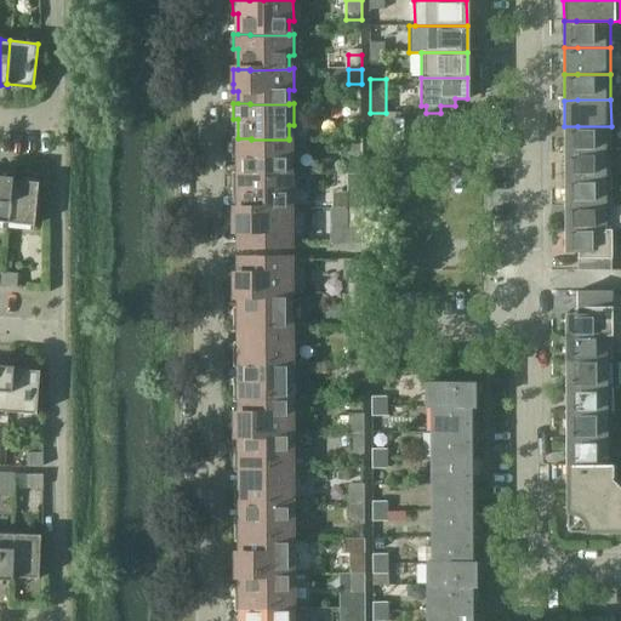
[(348,124),(348,140),(362,140),(362,124),(348,124)]
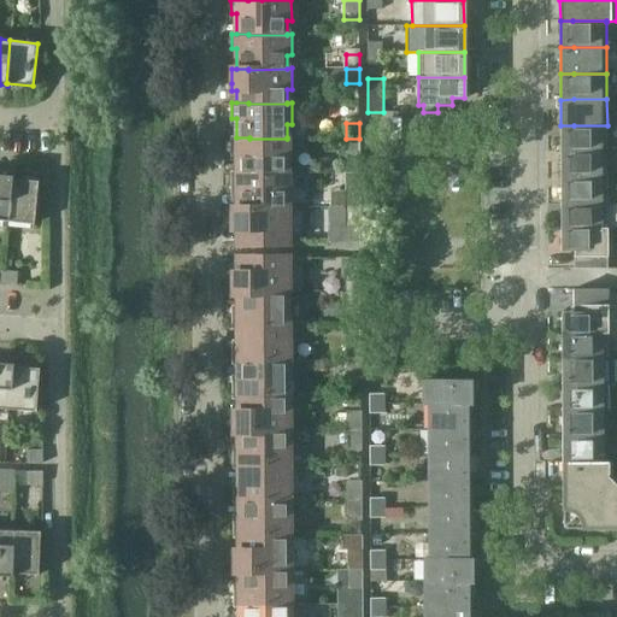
[(560,125),(562,152),(574,152),(607,152),(607,125),(574,125),(560,125)]
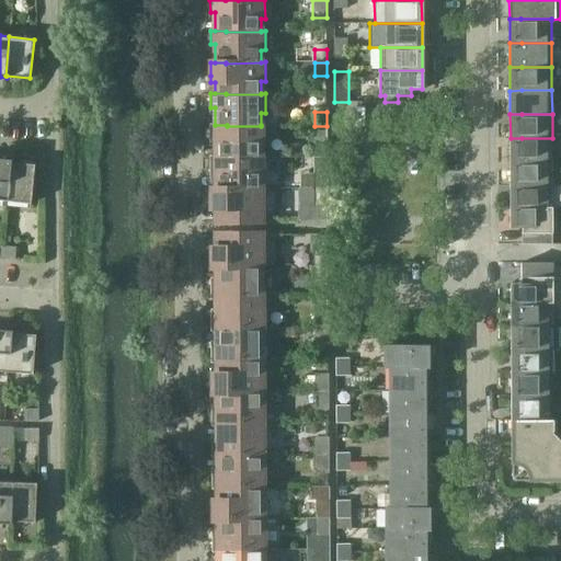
[(215,125),(210,125),(212,138),(216,138),(216,157),(227,157),(227,158),(261,158),(261,157),(261,145),(265,145),(265,125),(261,125),(261,126),(227,126),(227,125),(215,125)]
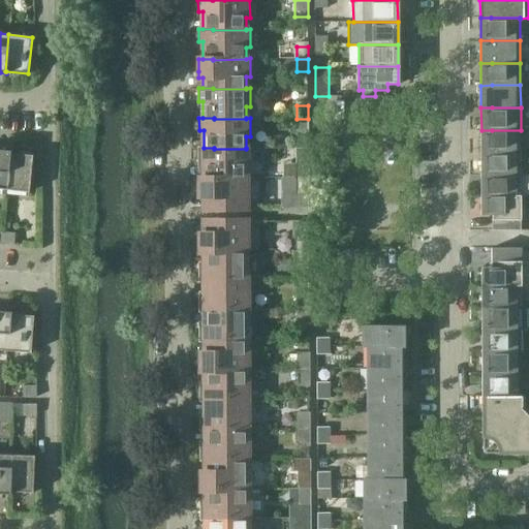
[(308,131),(308,119),(297,119),(297,131),(308,131)]
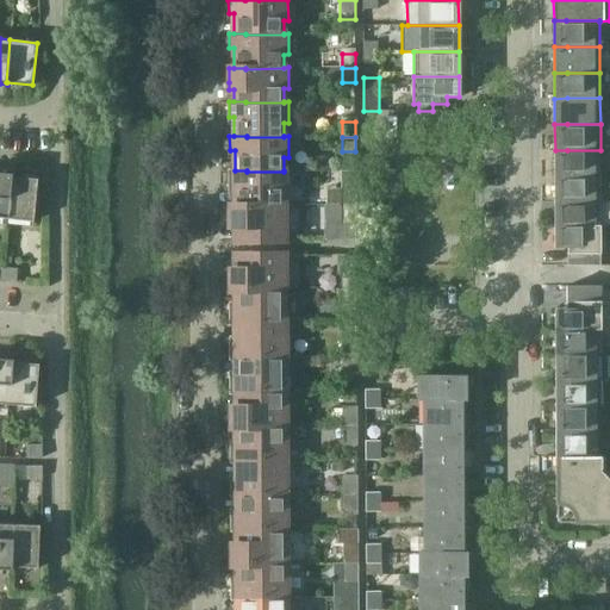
[(567,150),(555,150),(555,176),(567,176),(601,176),(601,150),(567,150)]
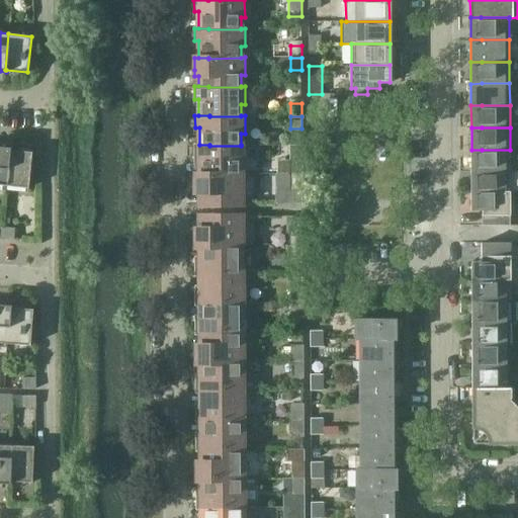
[(199,145),(195,145),(195,157),(199,157),(199,174),(209,174),(209,175),(241,175),(241,174),(241,163),(245,163),(245,145),(241,145),(241,146),(209,146),(209,145),(199,145)]
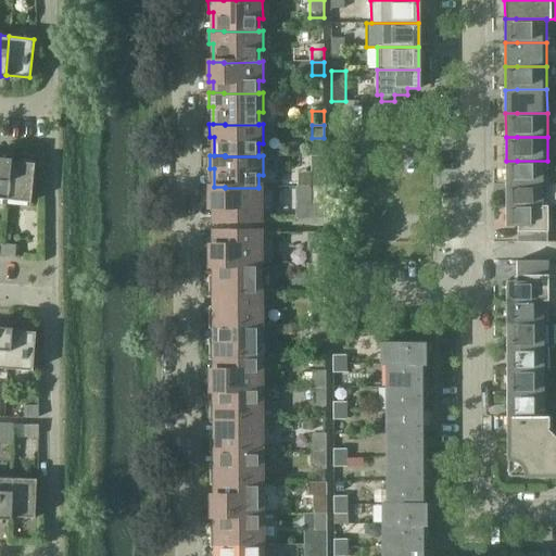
[(324,155),(311,155),(311,173),(312,173),(312,174),(324,174),(324,155)]
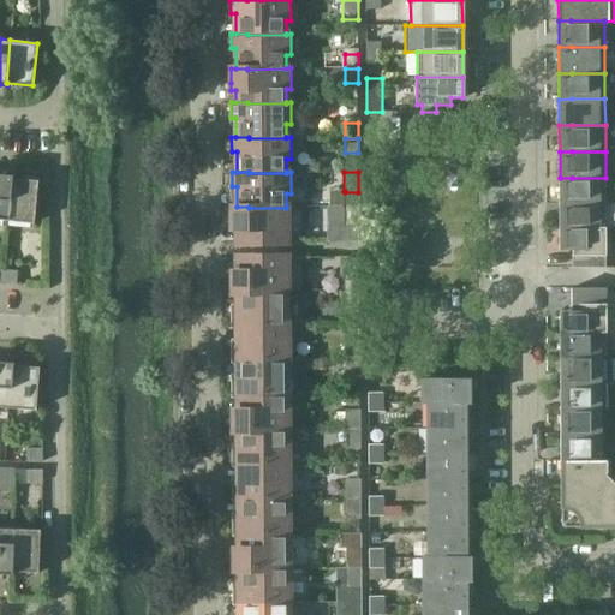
[(0,220),(6,221),(11,178),(12,178),(13,175),(0,173),(0,220)]
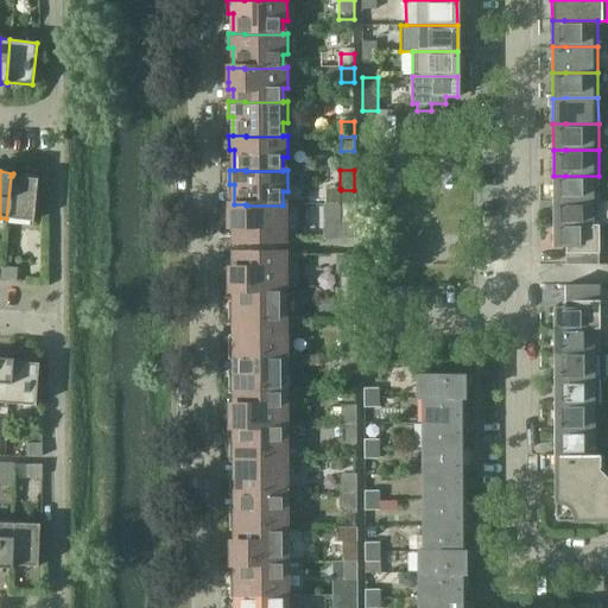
[(38,178),(12,176),(11,176),(6,219),(33,221),(38,178)]
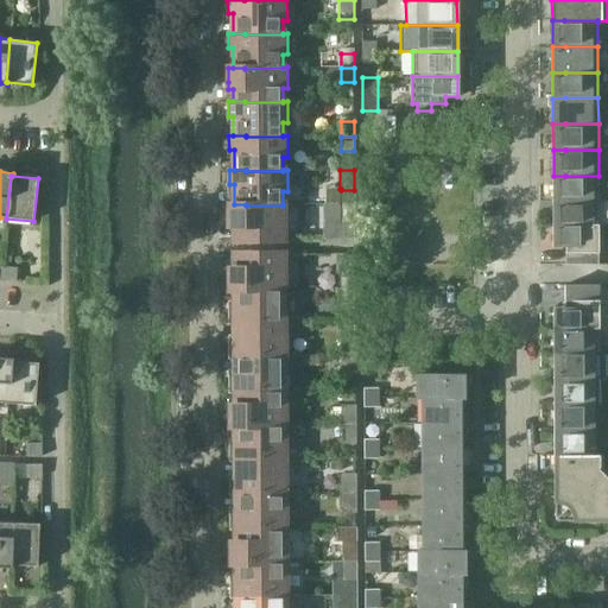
[(599,201),(599,176),(565,176),(553,176),(553,201),(593,201),(599,201)]
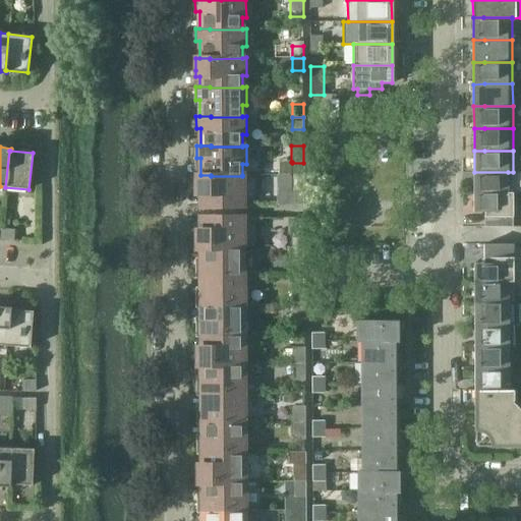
[(292,163),(292,175),(303,175),(303,163),(292,163)]
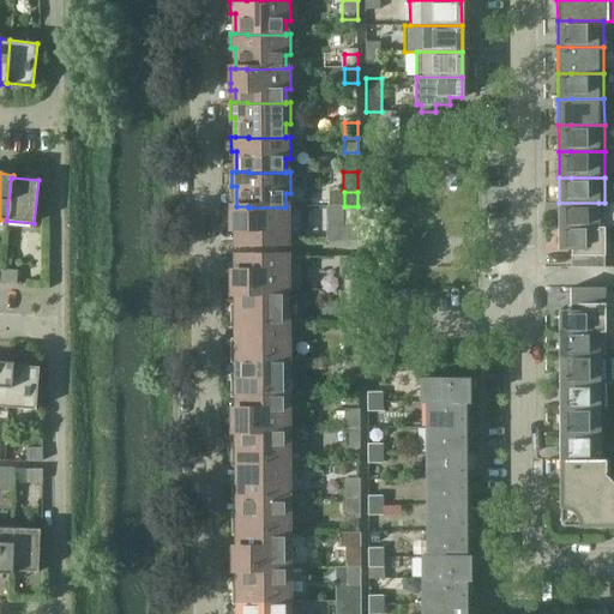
[(599,203),(559,203),(559,229),(605,229),(613,228),(613,203),(605,204),(605,203),(599,203)]
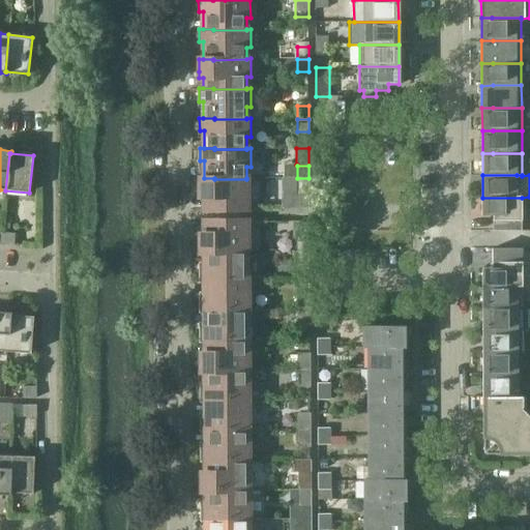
[(204,178),(200,178),(200,190),(200,197),(204,197),(204,207),(204,209),(206,209),(214,209),(247,209),(247,196),(252,196),(251,178),(246,178),(246,179),(214,179),(214,178),(204,178)]
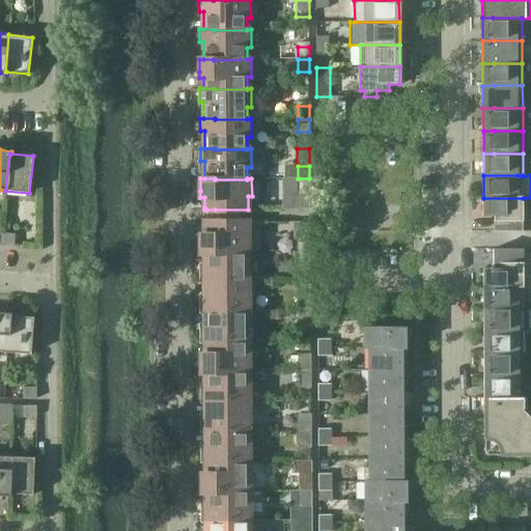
[(309,191),(309,178),(298,178),(298,191),(309,191)]
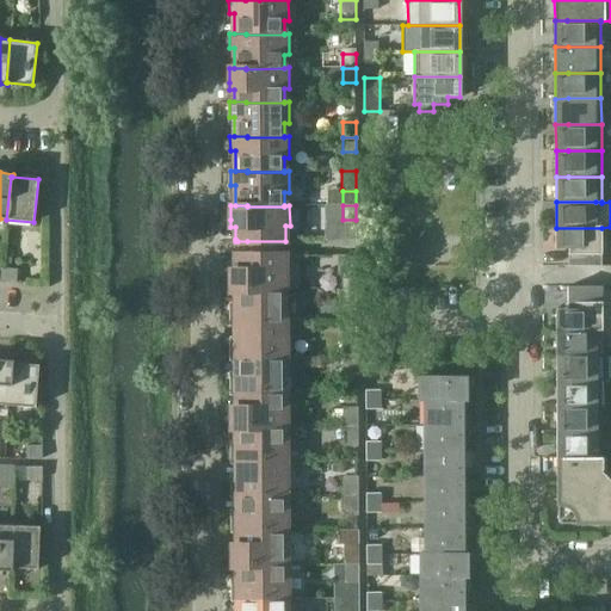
[(568,248),(568,266),(602,266),(602,228),(556,228),(556,248),(568,248)]
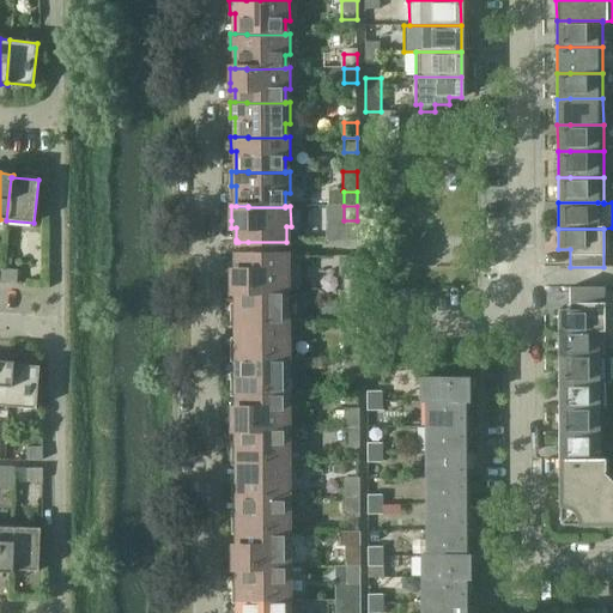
[(236,271),(231,271),(231,277),(231,292),(236,292),(248,292),(248,291),(286,291),(286,292),(291,292),(291,271),(286,271),(286,255),(248,255),(238,255),(236,255),(236,258),(236,271)]
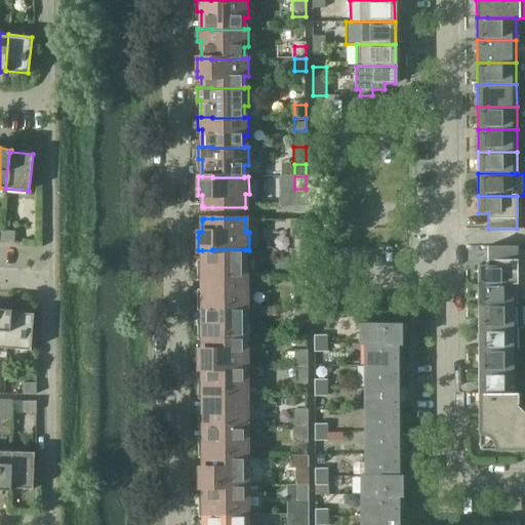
[(14,242),(14,232),(1,231),(1,242),(14,242)]
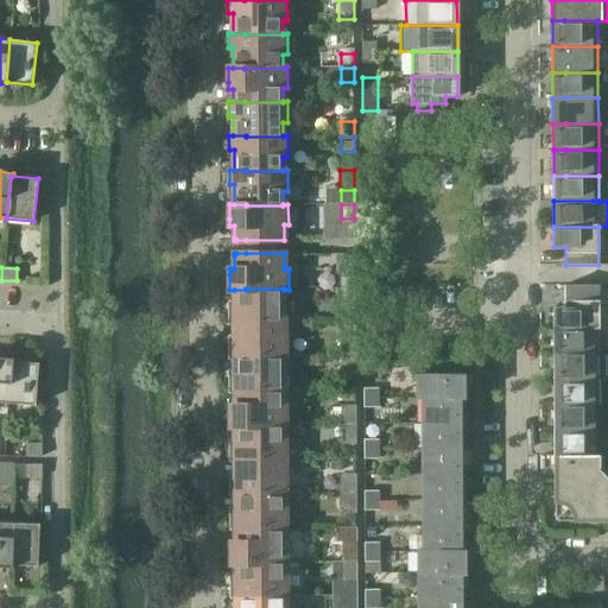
[(342,273),(342,287),(355,287),(355,273),(342,273)]
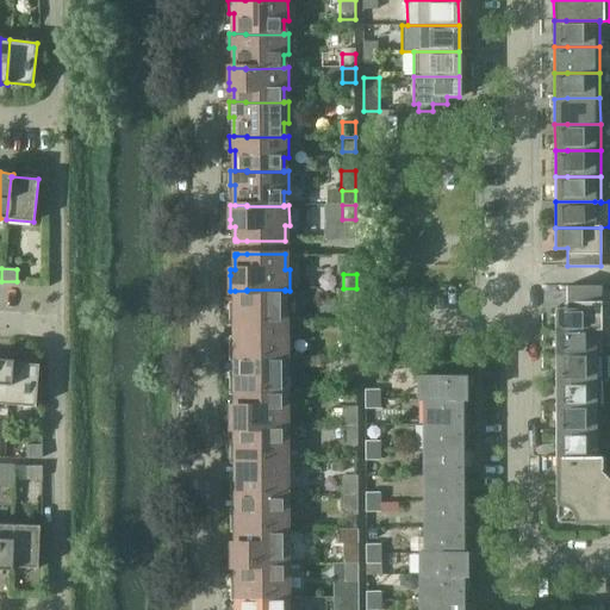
[(568,309),(555,309),(555,329),(601,328),(609,328),(609,300),(601,302),(601,285),(567,286),(568,309)]
